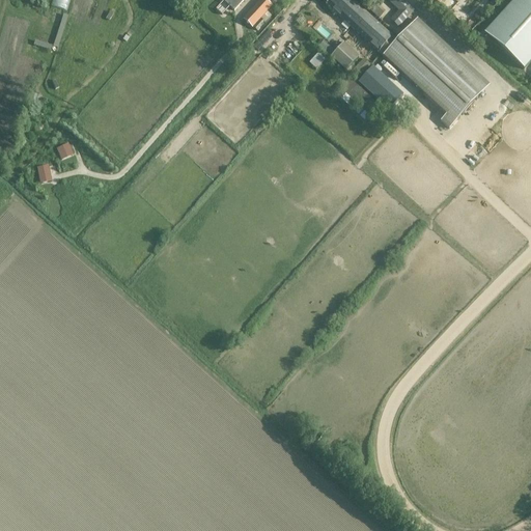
[(67,9),(70,0),(54,0),(53,6),(67,9)]
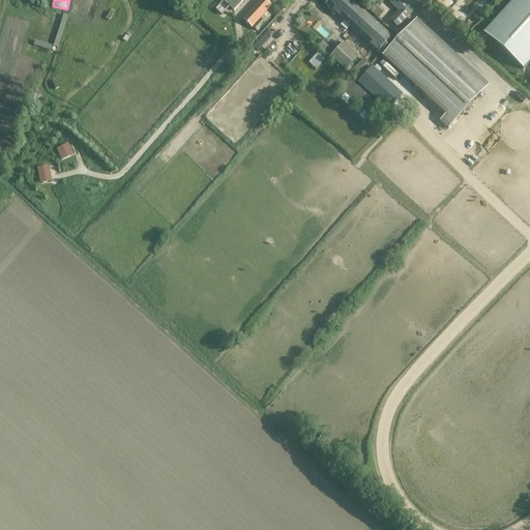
[(222,0),(234,11),(243,1),(241,0),(222,0)]
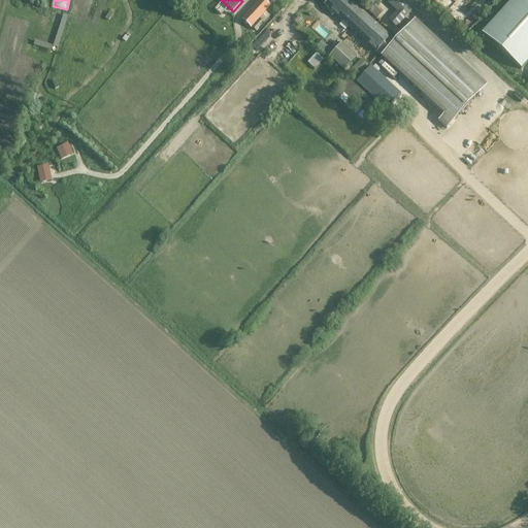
[(251,0),(237,15),(245,23),(263,3),(271,10),(279,0),(251,0)]
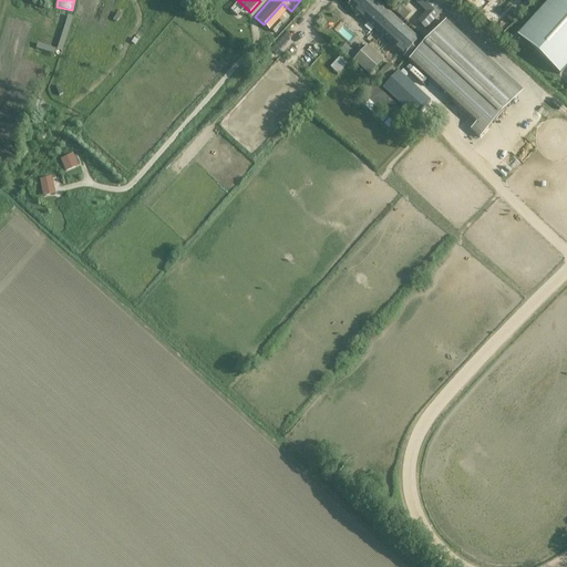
[(404,57),(405,55),(419,40),(408,30),(412,26),(405,20),(401,24),(374,0),(351,0),(348,4),(404,57)]
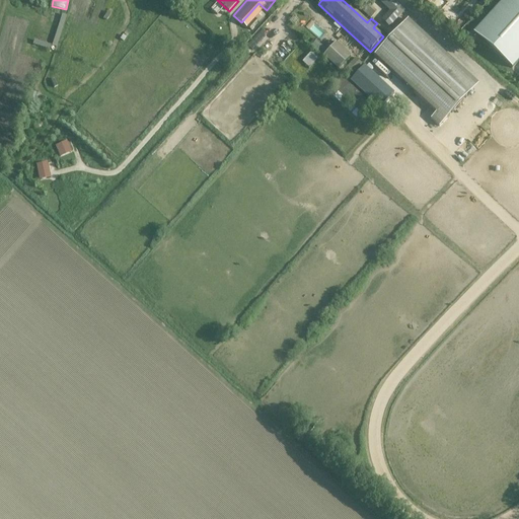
[(383,0),(395,10),(384,22),(389,26),(404,10),(393,0),(383,0)]
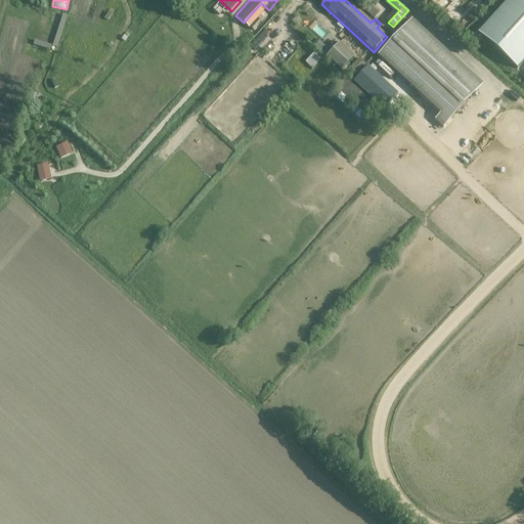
[(447,3),(443,0),(427,0),(440,11),(447,3)]
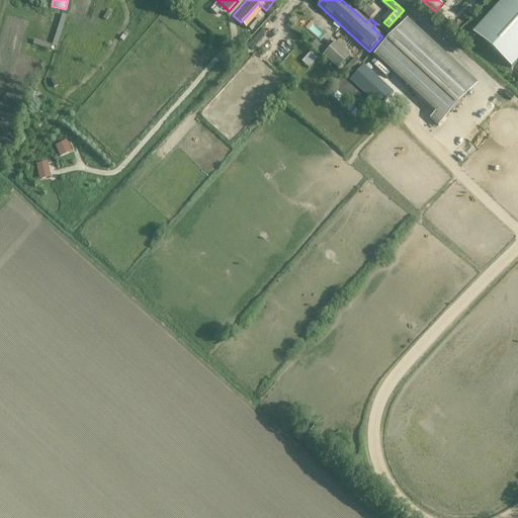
[(511,69),(517,60),(517,0),(502,0),(472,33),(511,69)]
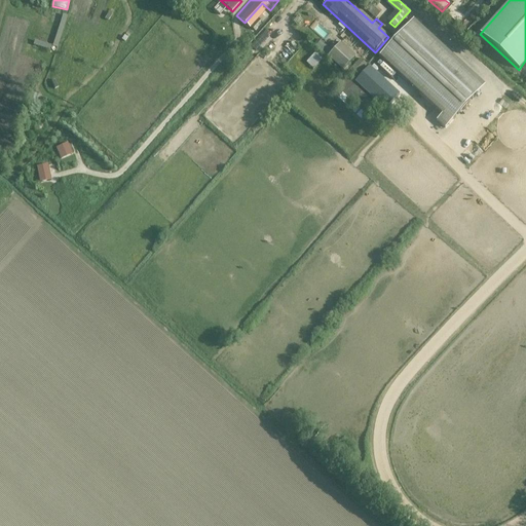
[(363,7),(375,19),(379,13),(367,2),(363,7)]
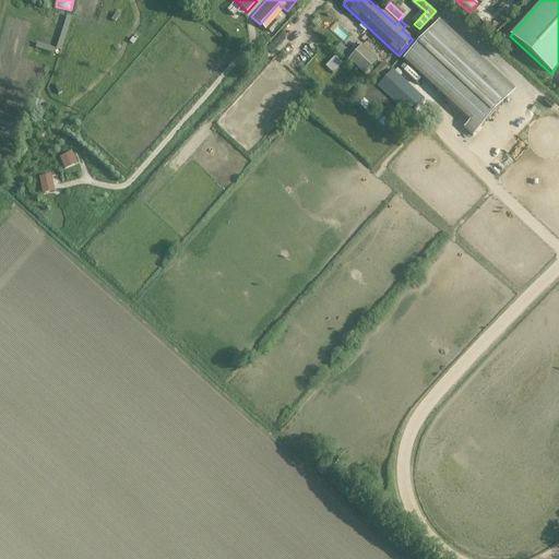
[(62,50),(72,15),(67,14),(57,48),(62,50)]
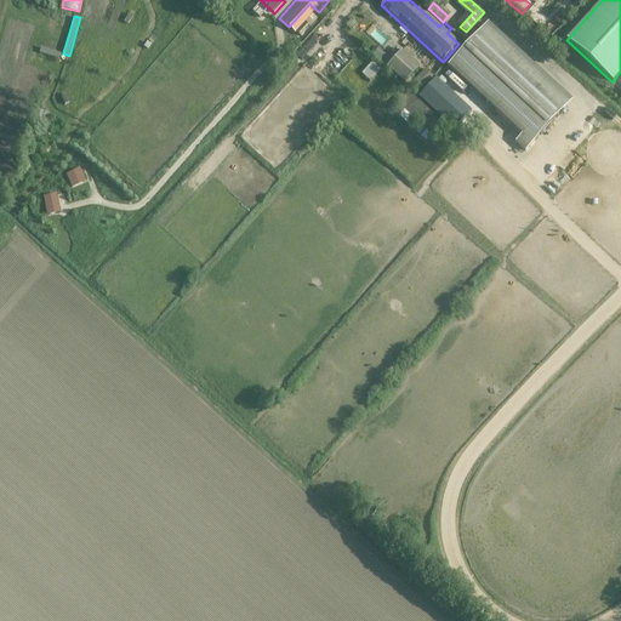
[(374,23),(366,30),(382,45),(389,38),(374,23)]
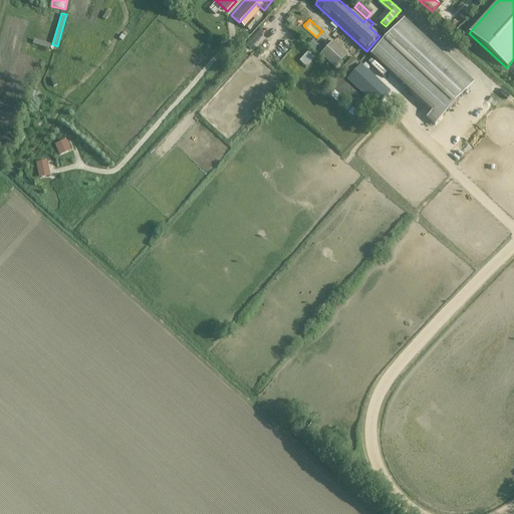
[(398,25),(372,53),(434,109),(427,117),(435,125),(468,89),(398,25)]
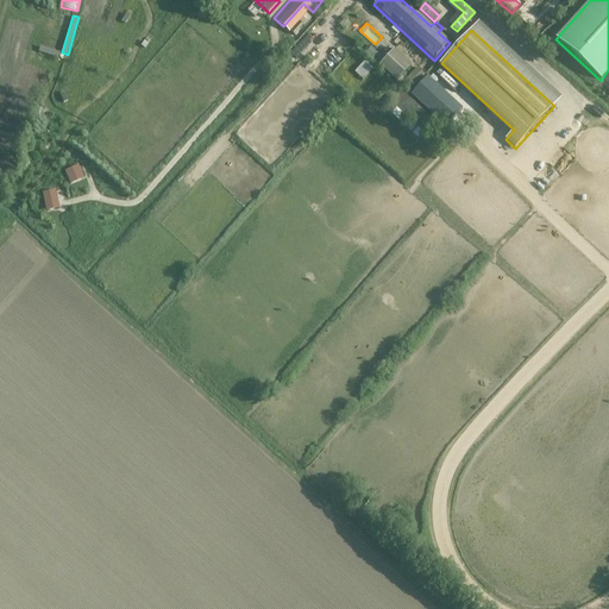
[(382,55),(371,44),(362,55),(371,66),(382,55)]
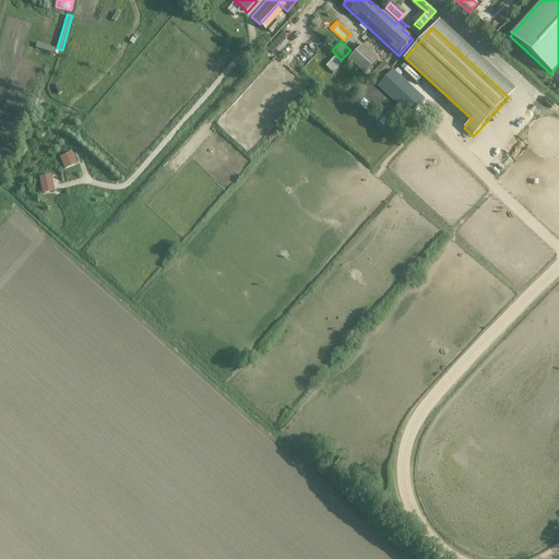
[(38,42),(36,47),(55,51),(56,47),(38,42)]
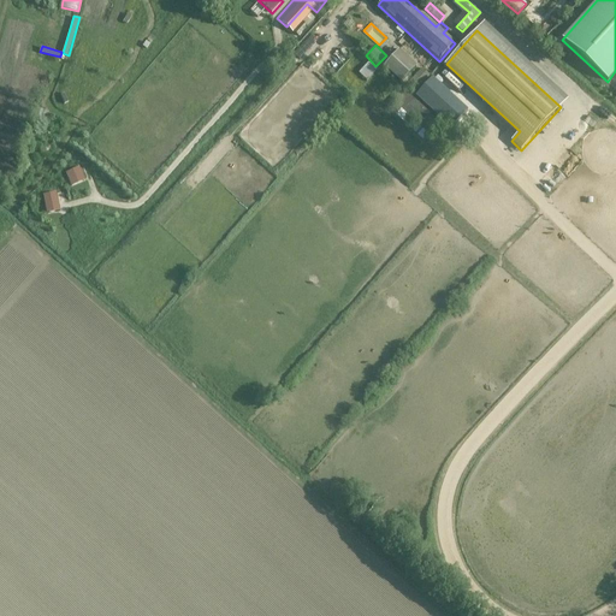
[(412,67),(395,52),(380,67),(396,83),(412,67)]
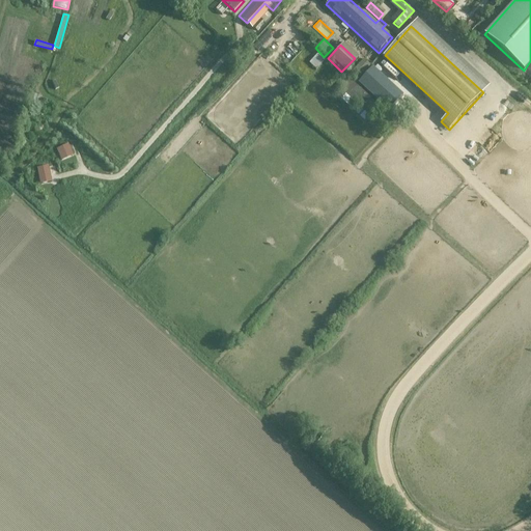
[(348,74),(352,77),(353,77),(365,62),(361,59),(348,74)]
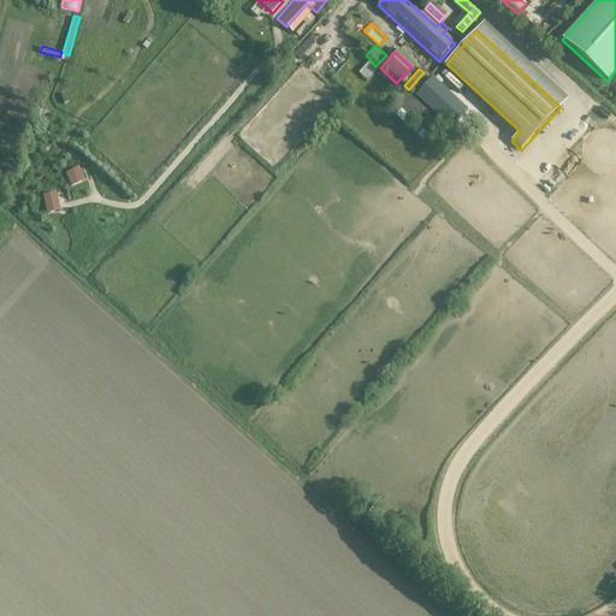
[(424,72),(409,89),(408,89),(454,130),(462,122),(451,112),(460,104),(425,72),(424,72)]
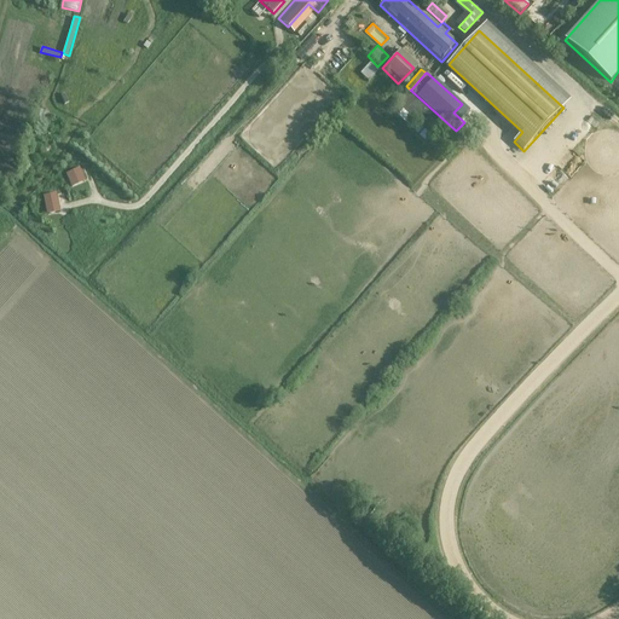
[(594,129),(599,123),(590,116),(585,121),(594,129)]
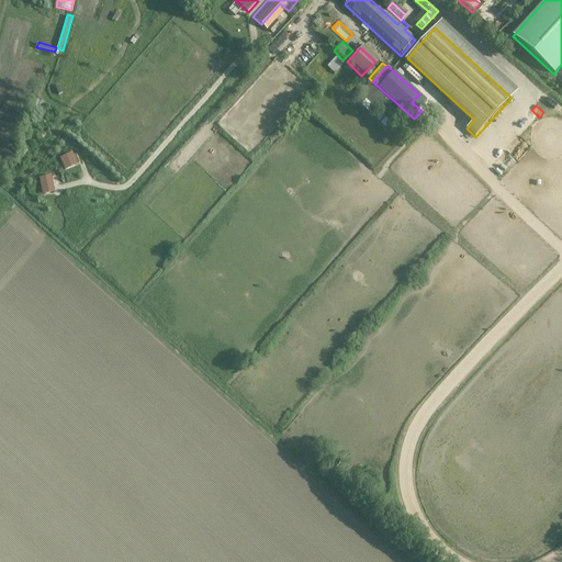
[(60,157),(66,169),(79,164),(74,152),(60,157)]
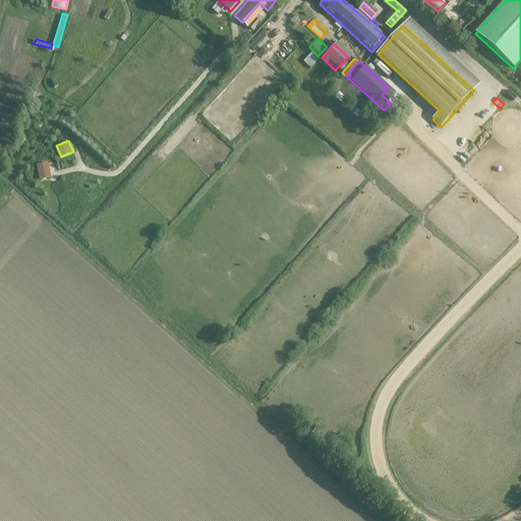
[(37,164),(41,180),(52,177),(48,161),(37,164)]
